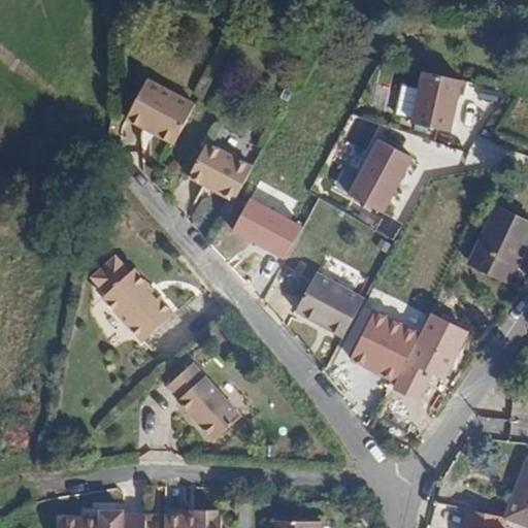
[(139,95),(187,121),(208,81),(161,55),(139,95)]
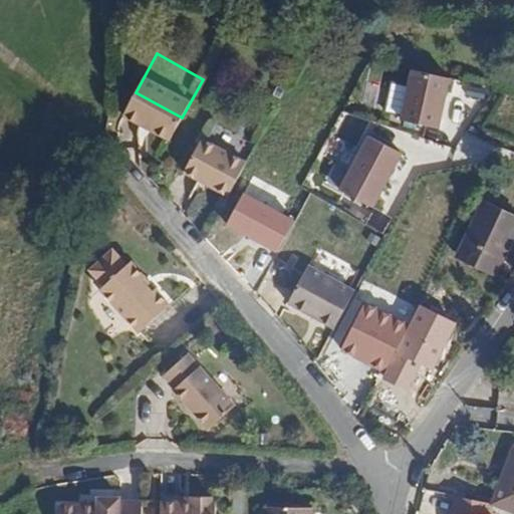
[(410,86),(393,82),(387,110),(404,114),(403,119),(439,127),(450,78),(414,70),(410,86)]
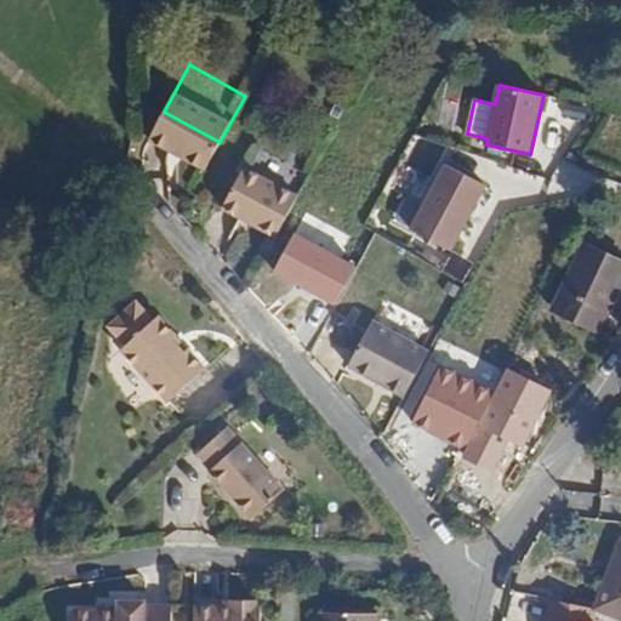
[(485,186),(445,165),(411,229),(450,251),(485,186)]
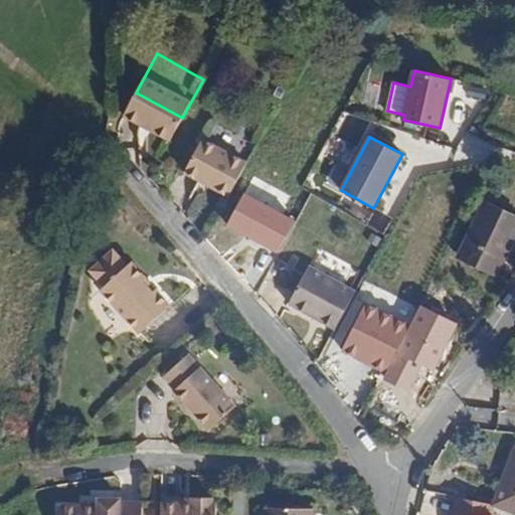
[(185,172),(229,196),(247,163),(203,139),(185,172)]
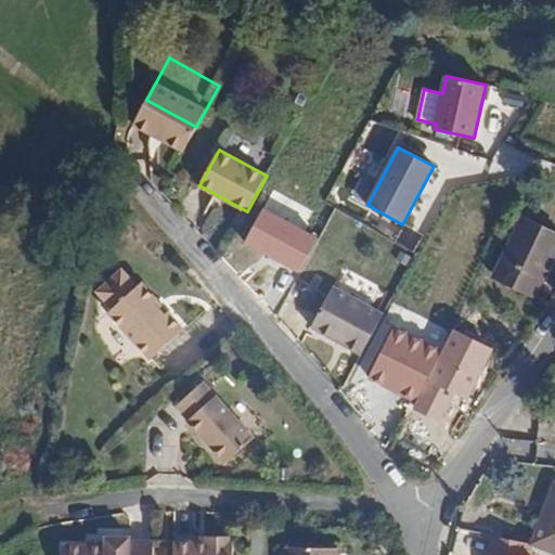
[(318,237),(262,209),(243,246),(298,274),(318,237)]
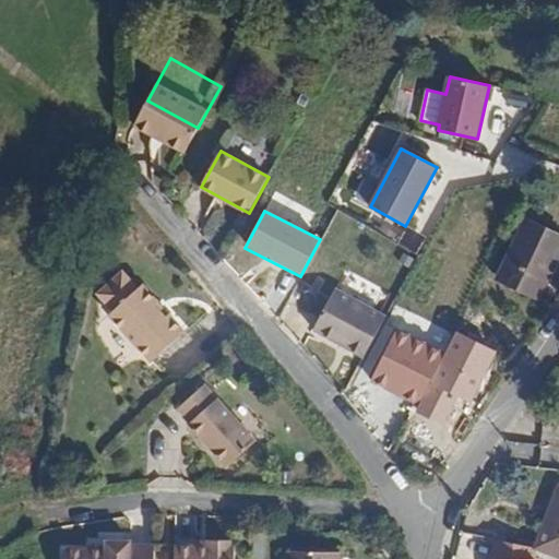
[(558,250),(558,228),(534,216),(504,274),(539,292),(558,250)]
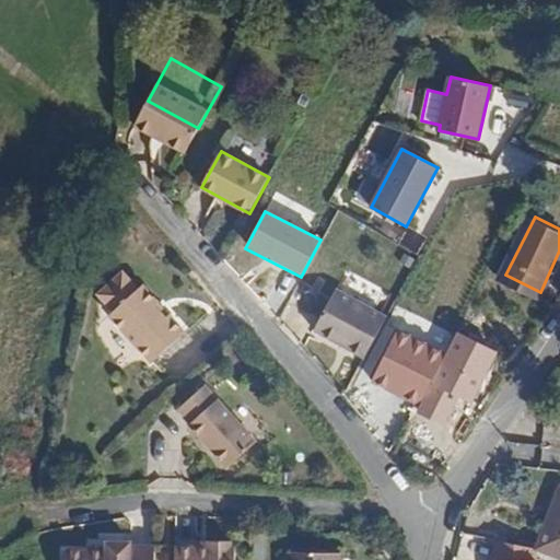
[(98,295),(114,312),(109,316),(152,363),(185,333),(170,315),(165,318),(155,306),(159,303),(143,286),(139,289),(124,272),(98,295)]
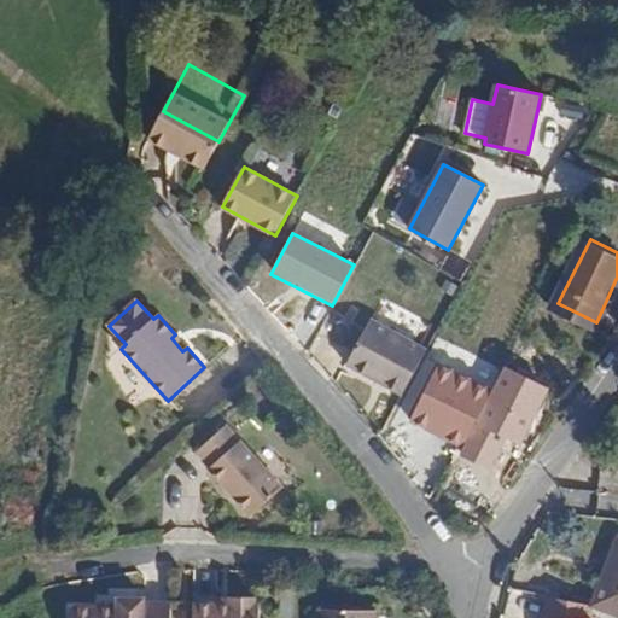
[(342,369),(401,401),(426,353),(368,321),(342,369)]
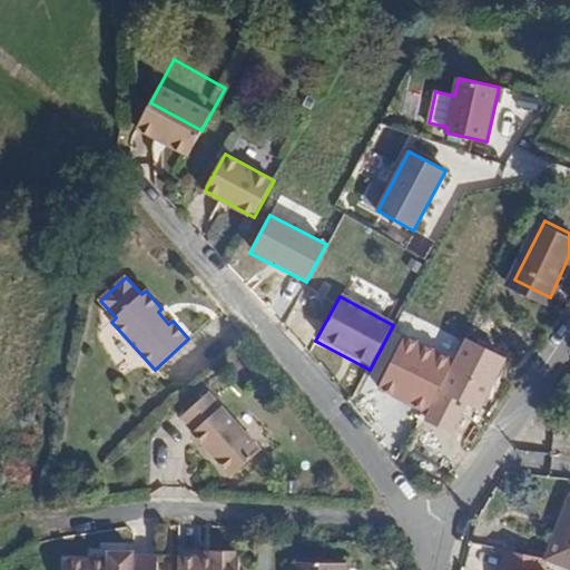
[(450,367),(403,344),(375,395),(395,405),(399,399),(410,404),(406,411),(424,420),(450,367)]
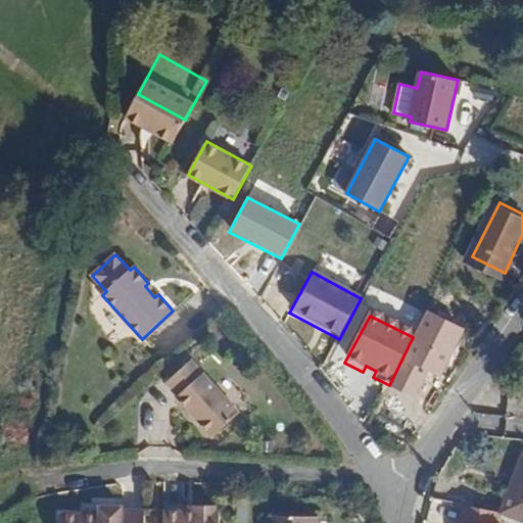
[(167,382),(179,395),(177,397),(212,437),(239,413),(191,360),(167,382)]
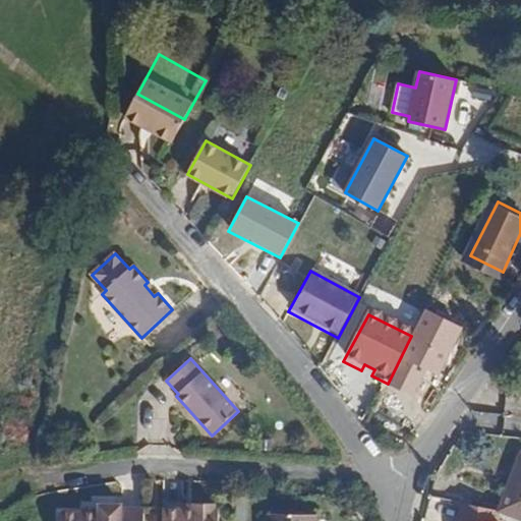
[(520,454),(499,511),(520,519),(520,454)]
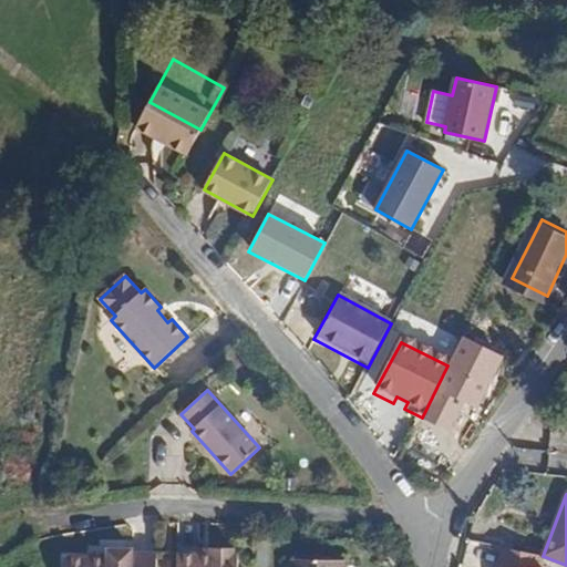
[(543,566),(543,556),(498,547),(498,566),(543,566)]
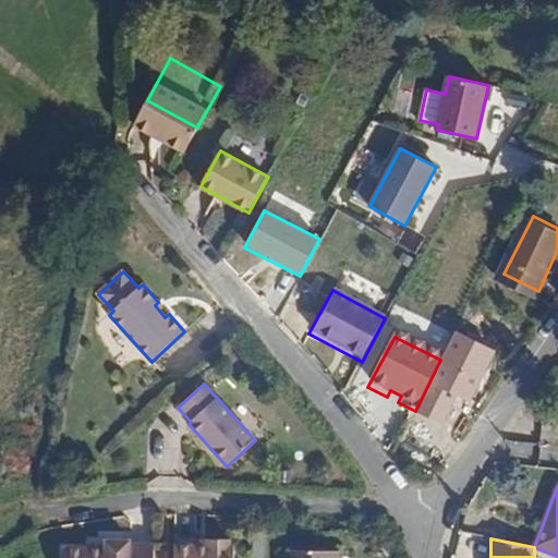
[(230,545),(230,540),(207,540),(207,544),(174,545),(174,557),(233,557),(234,545),(230,545)]
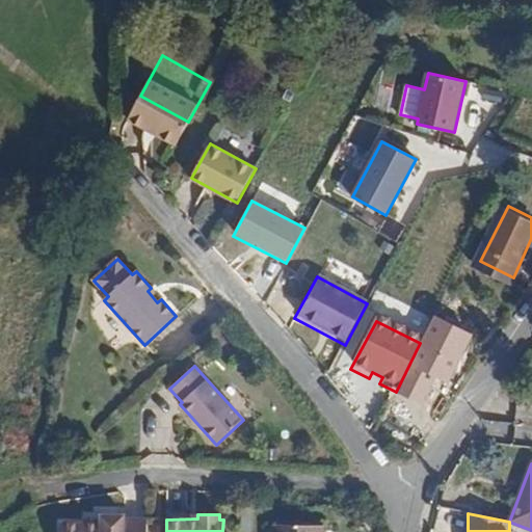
[(147,531),(148,519),(125,520),(125,515),(101,515),(101,520),(83,520),(83,524),(60,523),(60,531),(147,531)]
